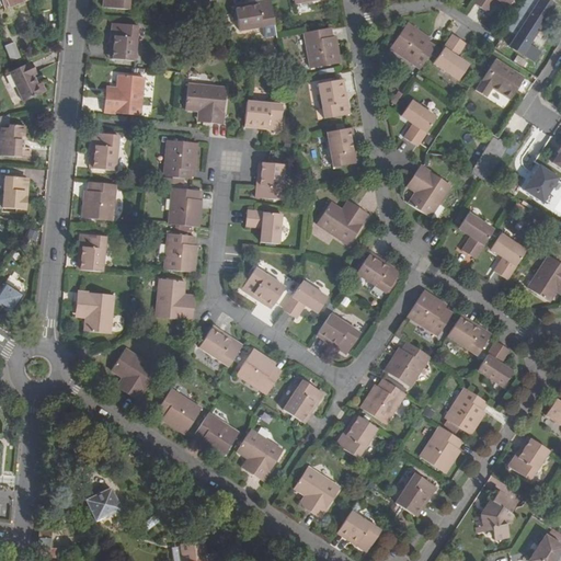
[(26,0),(0,0),(4,9),(26,0)]
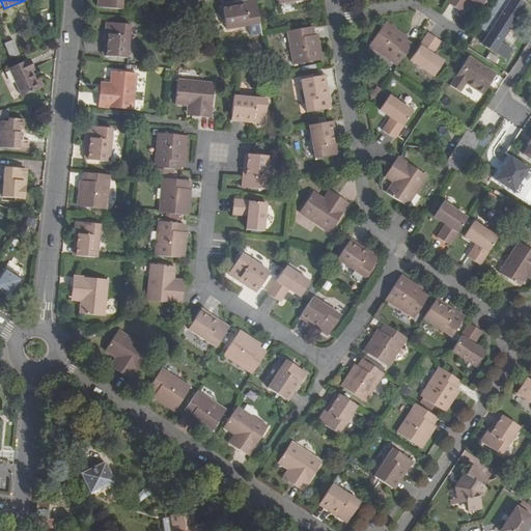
[(259,22),(255,0),(245,0),(244,0),(245,4),(223,7),(226,27),(259,22)]
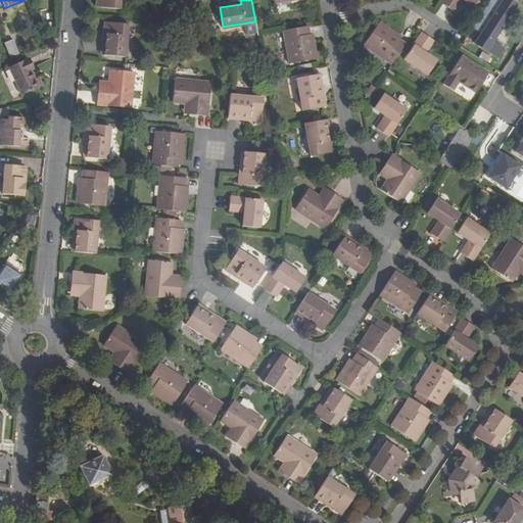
[(444,0),(442,4),(455,12),(463,0),(464,0),(474,7),(478,0),(444,0)]
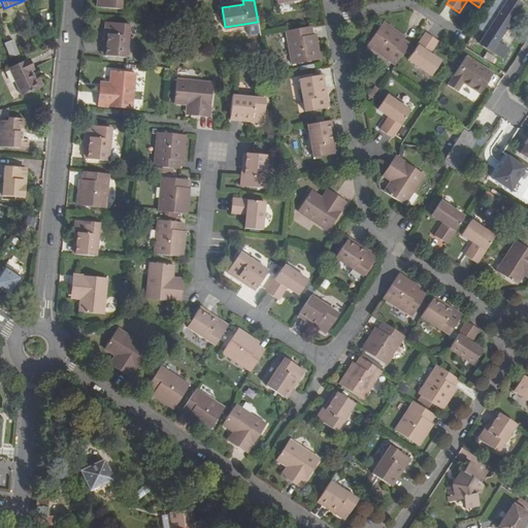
[(506,0),(494,0),(476,29),(484,34),(476,45),(487,51),(482,59),(486,61),(491,53),(503,61),(510,48),(501,43),(525,4),(518,0),(506,0),(507,0),(506,0)]
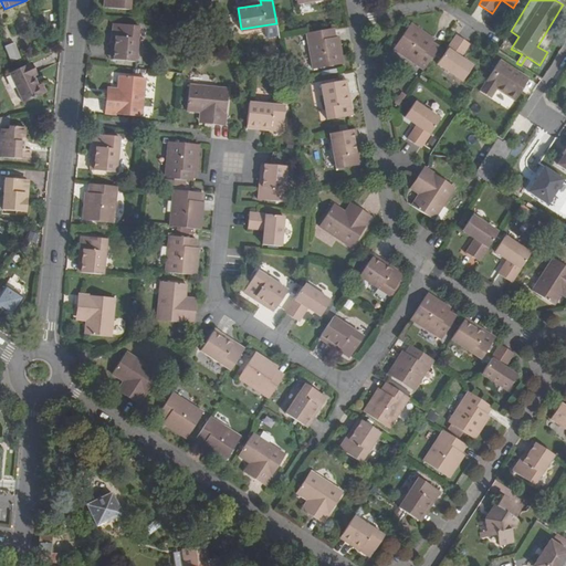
[(394,46),(423,69),(440,46),(431,41),(425,37),(428,33),(411,21),(394,46)]
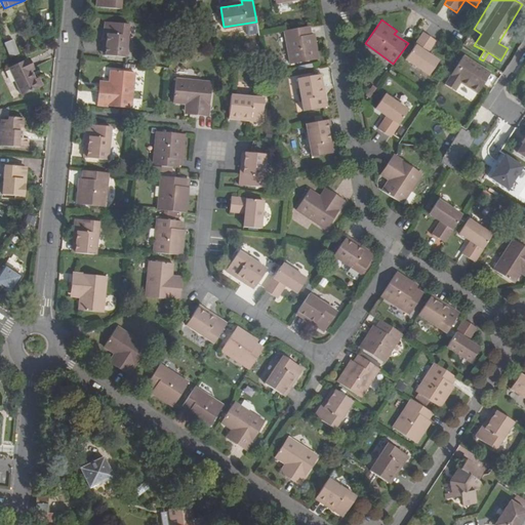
[(107,33),(105,54),(125,56),(128,24),(105,21),(103,33),(107,33)]
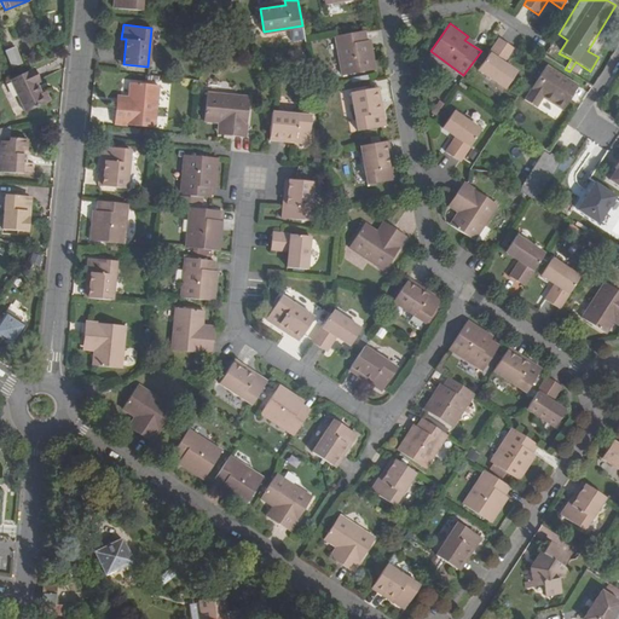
[(365,32),(336,36),(342,75),(376,70),(372,48),(368,50),(366,40),(365,32)]
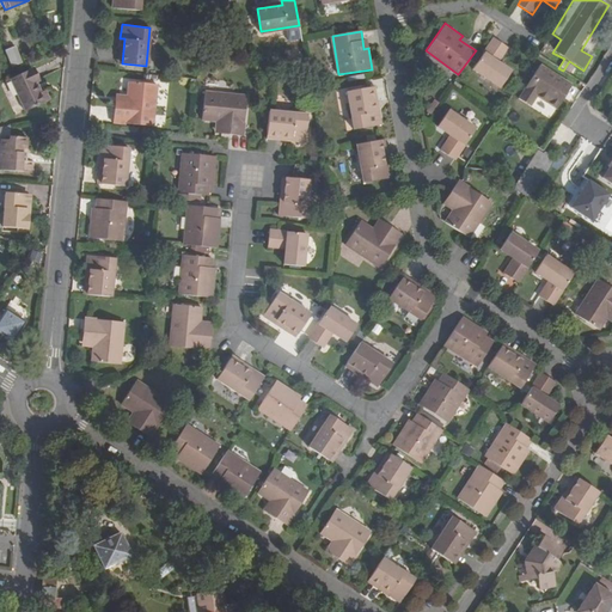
[(510,43),(497,35),(473,68),(500,87),(514,67),(501,59),(510,43)]
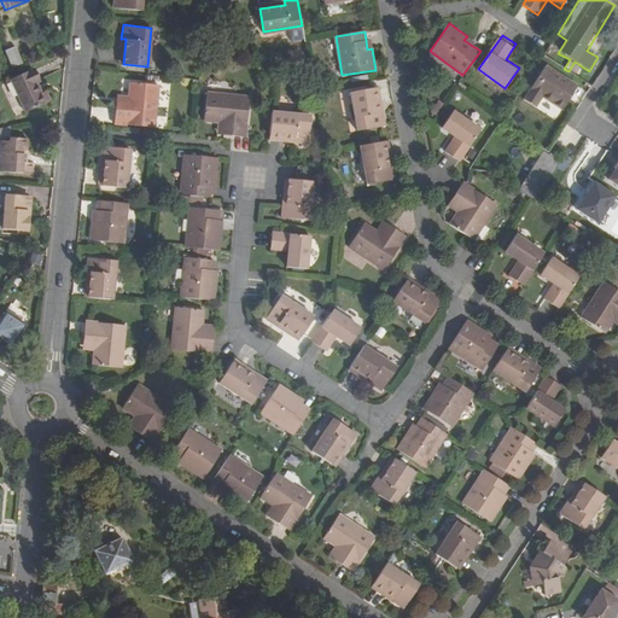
[(5,54),(11,71),(22,66),(15,50),(5,54)]
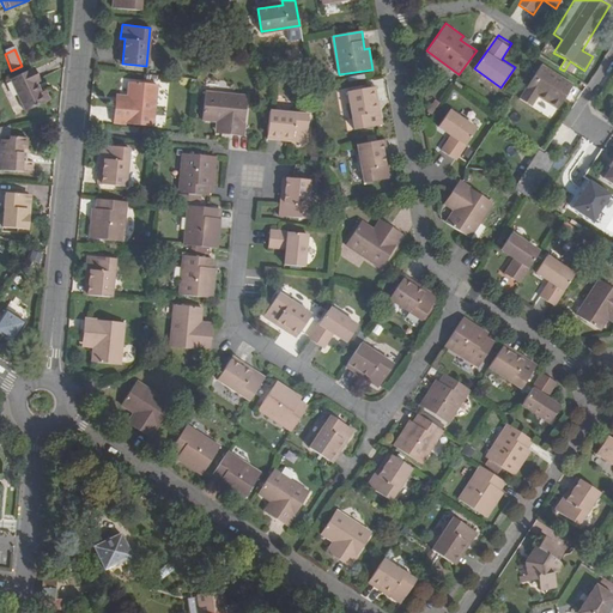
[(560,93),(569,82),(547,67),(532,91),(557,108),(565,96),(560,93)]
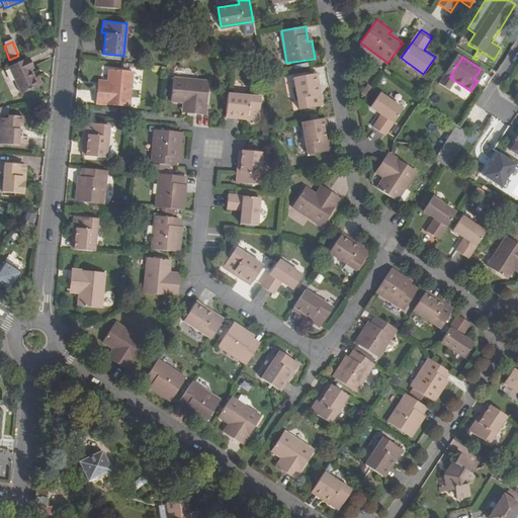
[(27,62),(8,70),(19,95),(39,86),(35,78),(32,79),(28,71),(30,70),(27,62)]
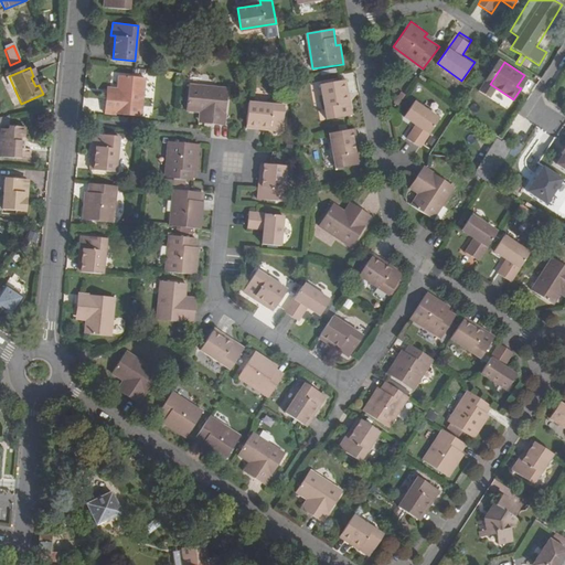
[(118,75),(117,87),(117,93),(105,92),(103,112),(139,116),(144,78),(118,75)]
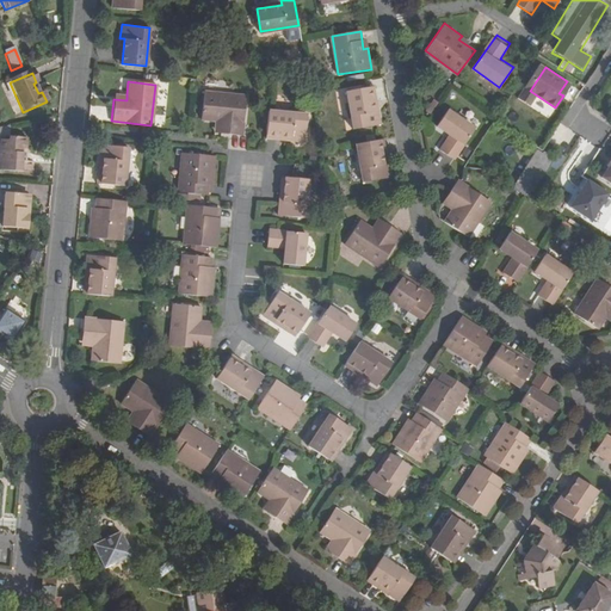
[(571,84),(567,81),(559,93),(563,96),(571,84)]
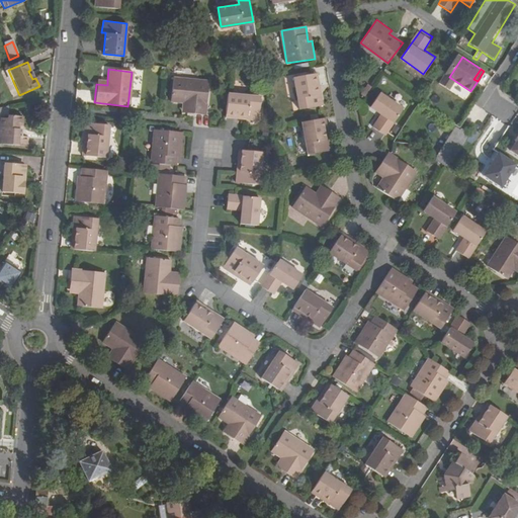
[(318,95),(314,74),(293,76),(299,109),(323,105),(321,94),(318,95)]
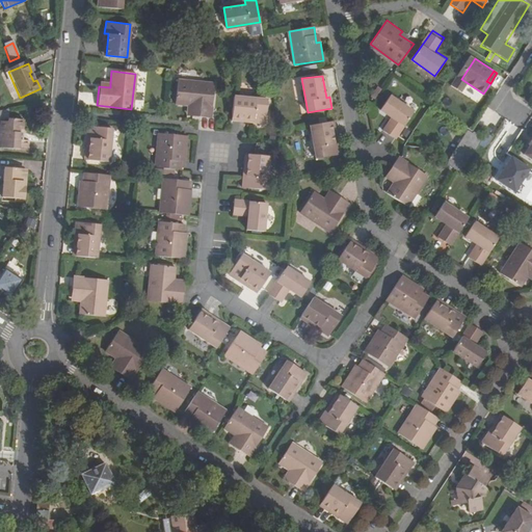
[(187,108),(186,116),(212,120),(215,83),(178,79),(175,106),(187,108)]
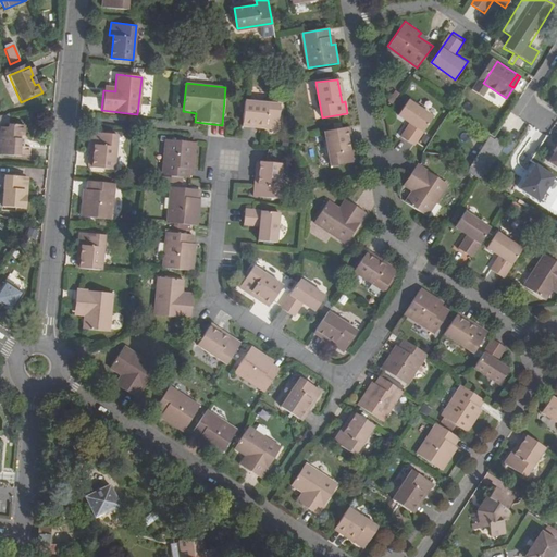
[(409,99),(399,113),(411,122),(401,135),(413,144),(433,115),(409,99)]
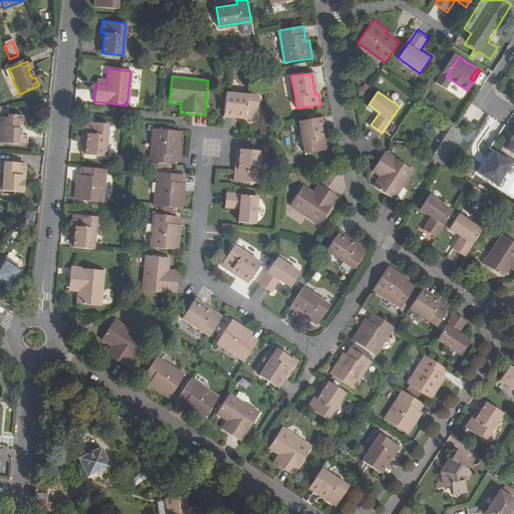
[(225,92),(224,117),(256,120),(259,96),(225,92)]
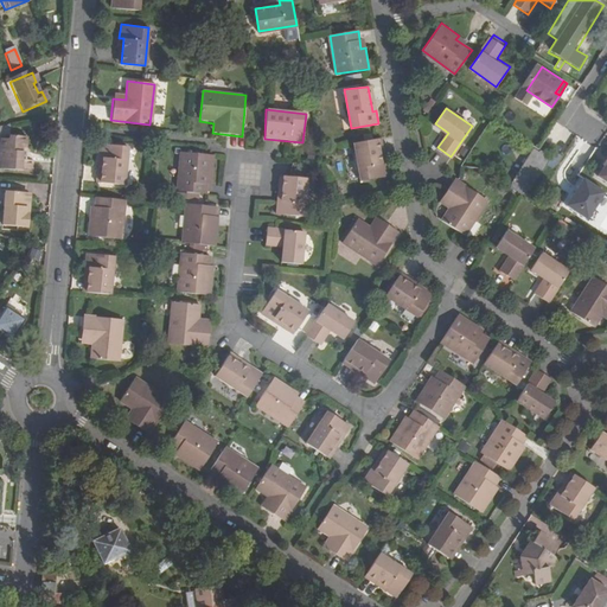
[(20,152),(24,152),(24,136),(7,135),(6,138),(0,136),(0,168),(30,171),(31,159),(23,159),(19,159),(20,152)]
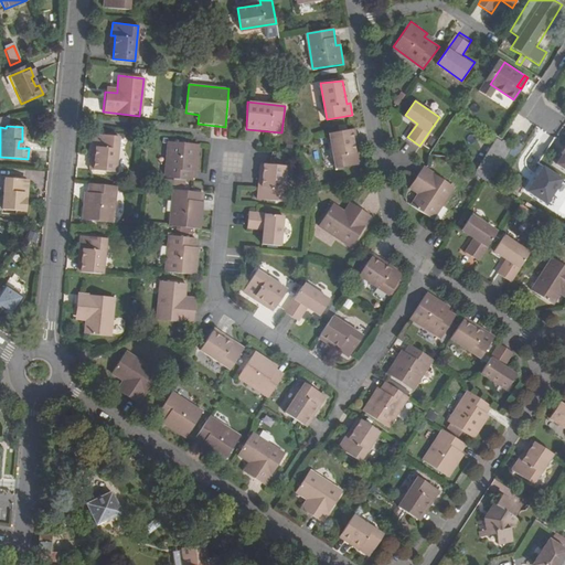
[(350,129),(329,134),(334,169),(361,164),(359,151),(353,152),(350,129)]
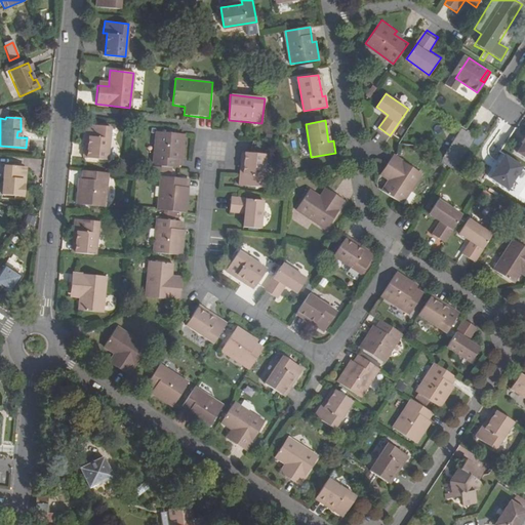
[(87,136),(85,157),(106,160),(110,127),(86,124),(85,136),(87,136)]
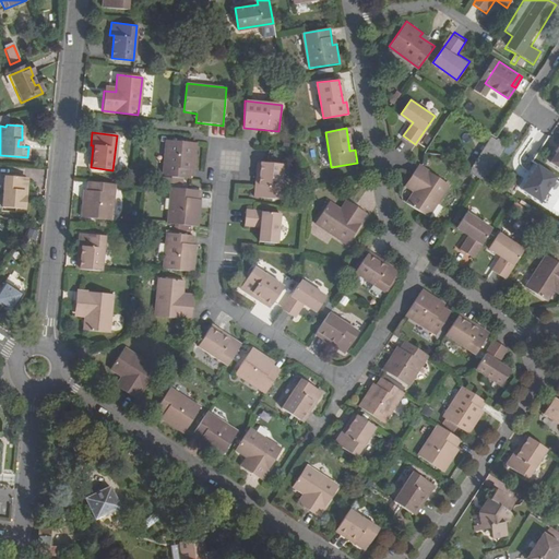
[(475,158),(488,170),(500,153),(504,146),(490,135),(475,158)]
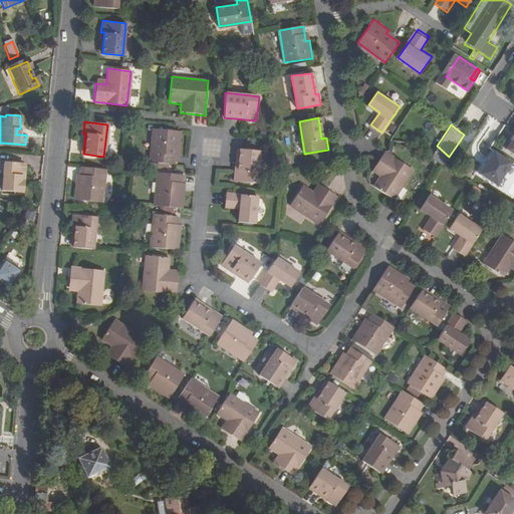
[(181,132),(177,131),(153,129),(150,162),(174,164),(175,156),(176,149),(180,149),(181,132)]
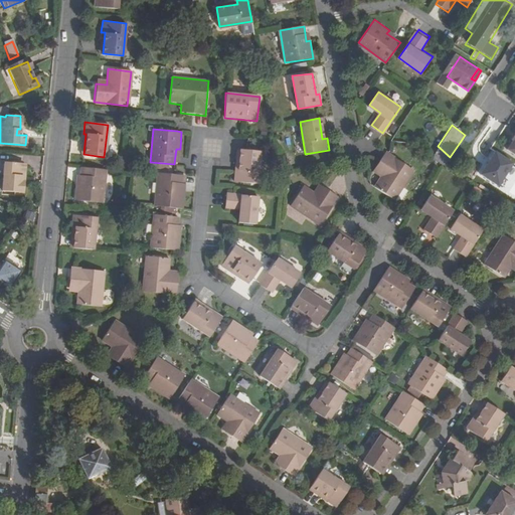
[(465,135),(461,141),(467,145),(474,134),(469,130),(465,135)]
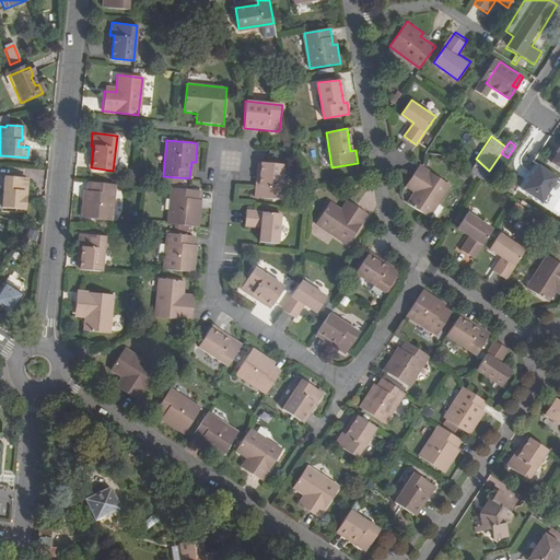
[(549,162),(559,168),(559,147),(557,153),(549,162)]
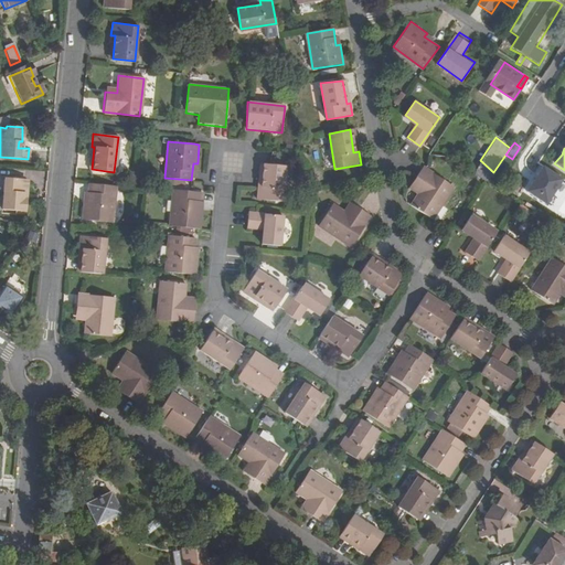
[(487,182),(493,172),(480,160),(472,171),(487,182)]
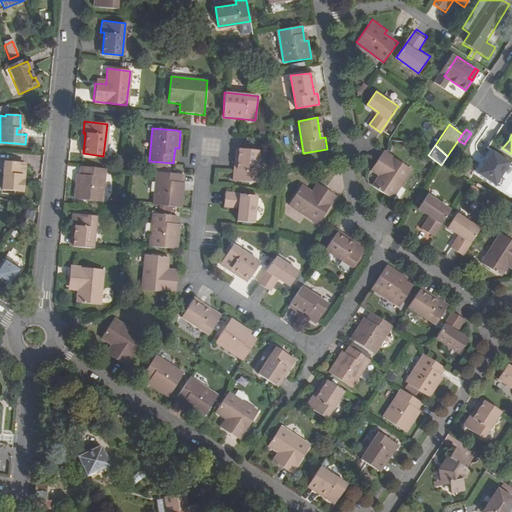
[(235,149),(232,182),(257,185),(260,152),(235,149)]
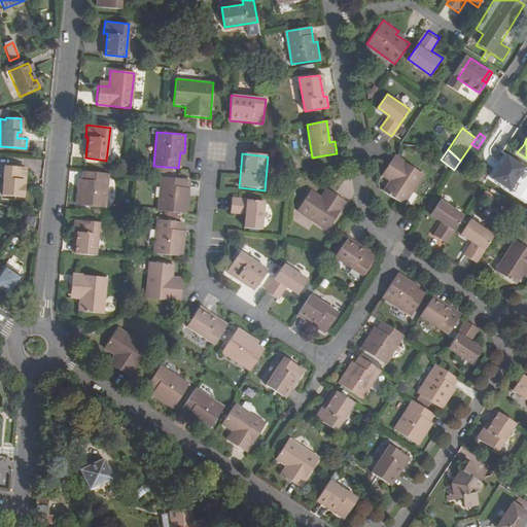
[(526,166),(503,154),(491,181),(516,194),(526,171),(526,166)]
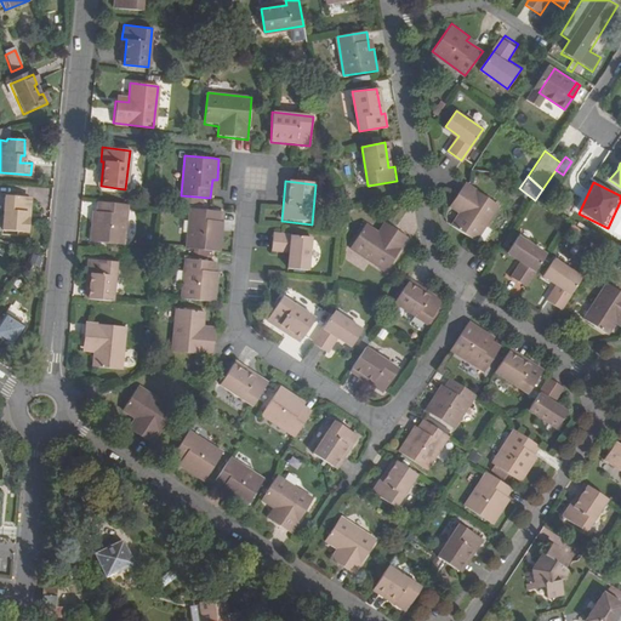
[(463,184),(451,203),(462,210),(459,215),(450,227),(477,245),(500,210),(463,184)]
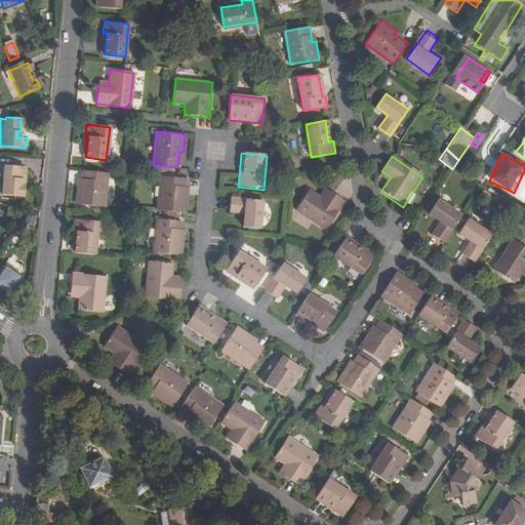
[(3,166),(0,194),(0,195),(22,197),(23,186),(18,186),(19,179),(22,179),(24,177),(25,170),(22,167),(3,166)]
